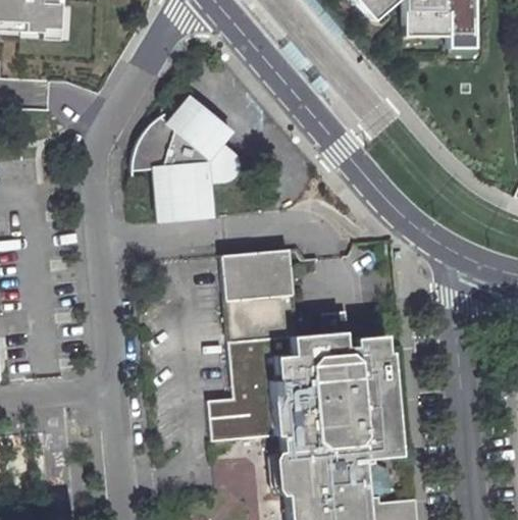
[(0,0),(0,19),(23,21),(23,29),(42,30),(42,26),(58,27),(59,0),(0,0)]
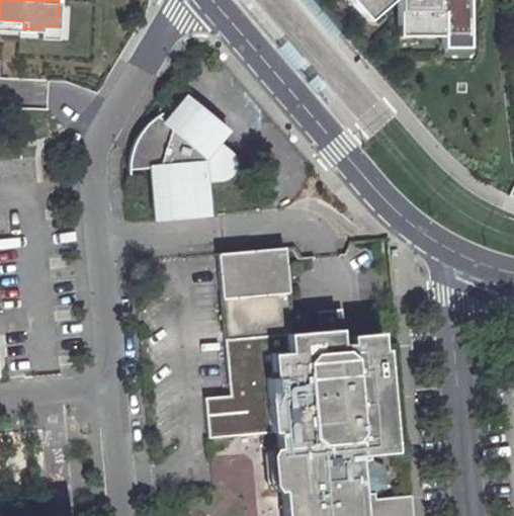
[(348,0),(357,10),(367,2),(373,9),(386,0),(399,0),(399,35),(444,35),(468,34),(468,0),(348,0)]
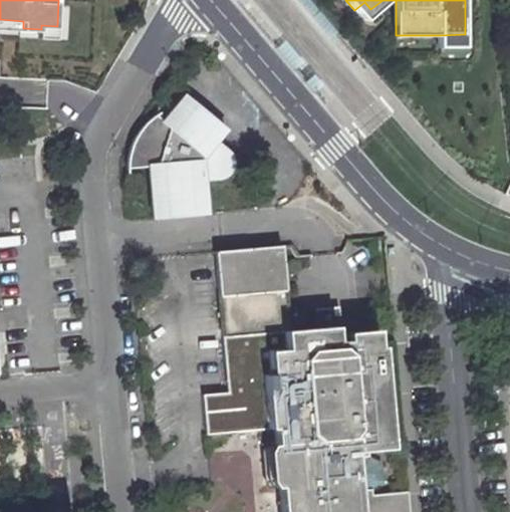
[(370,9),(364,2),(354,10),(361,18),(370,9)]
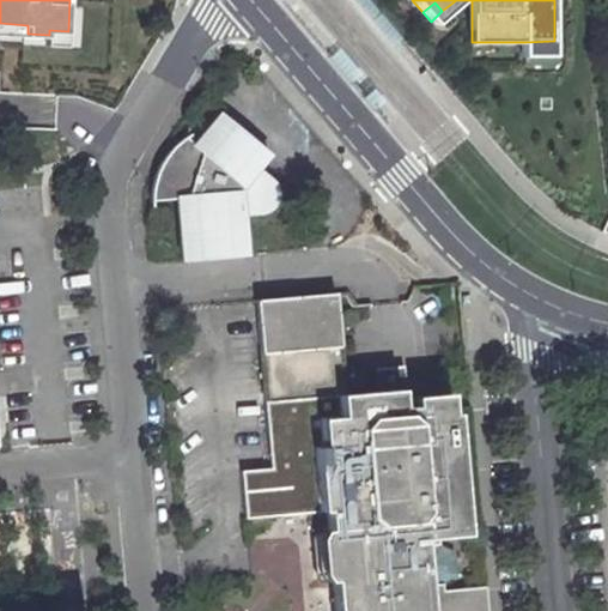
[(0,23),(0,31),(28,34),(28,25),(0,23)]
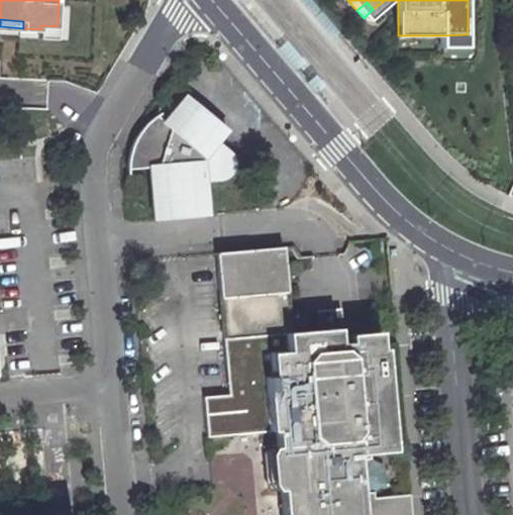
[(41,25),(41,29),(41,36),(57,36),(58,26),(41,25)]
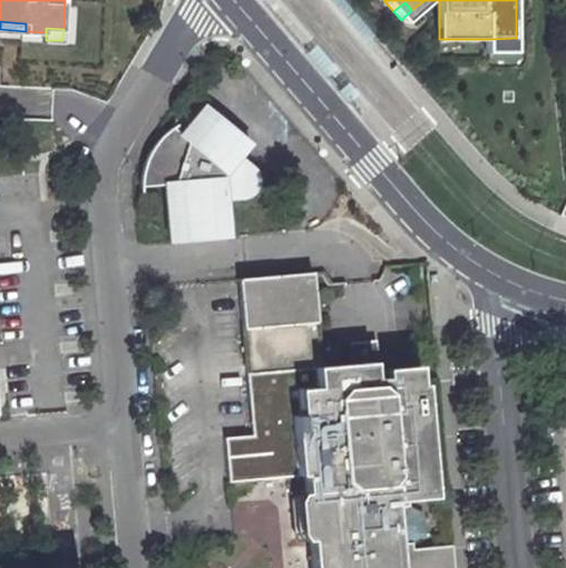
[(516,38),(489,39),(489,50),(517,49),(516,38)]
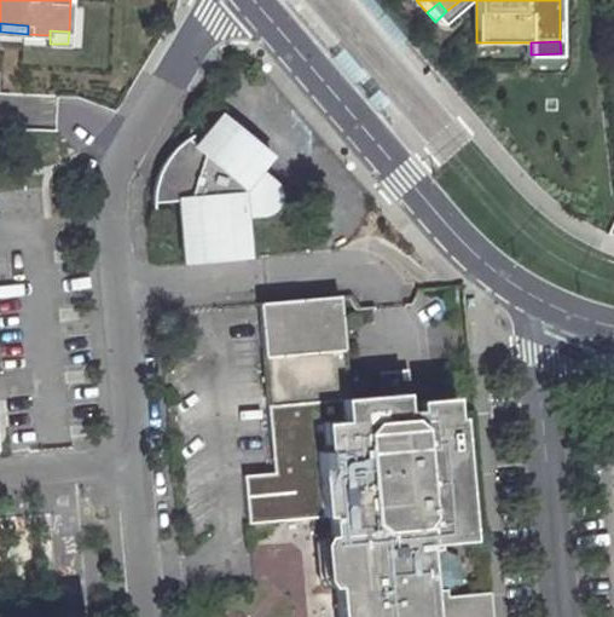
[(248,190),(266,169),(277,155),(224,113),(197,144),(248,190)]
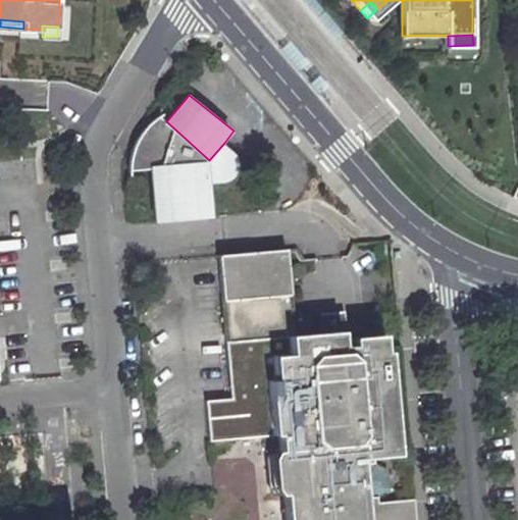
[(153,165),(209,160),(166,121),(160,116),(152,122),(147,127),(142,135),(137,147),(135,158),(135,166),(153,165)]
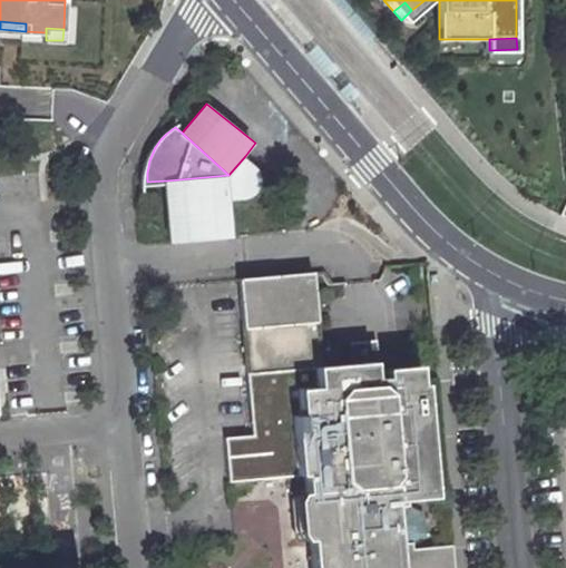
[(245,156),(228,175),(231,198),(250,196),(257,192),(262,185),(263,177),(262,172),(256,165),(245,156)]
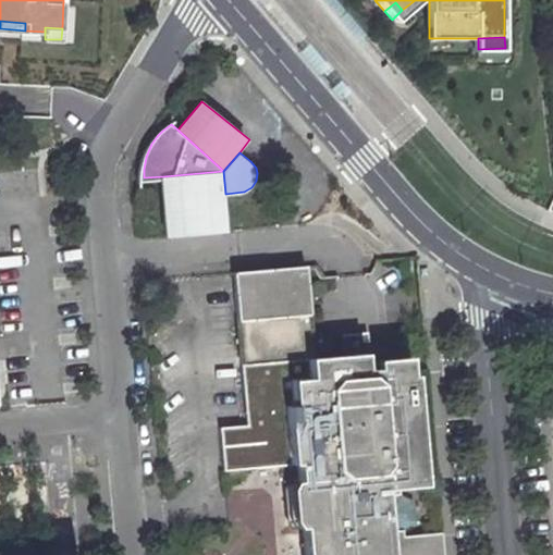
[(223,171),(163,176),(169,234),(229,230),(225,194),(223,171)]
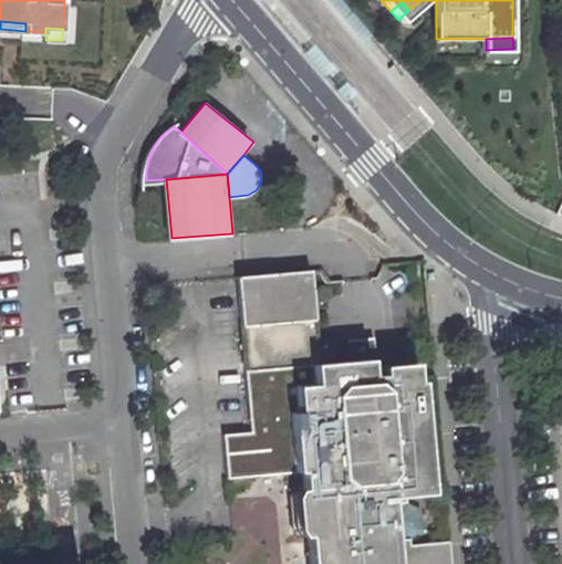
[(330,273),(316,274),(316,281),(328,280),(331,285),(340,285),(330,273)]
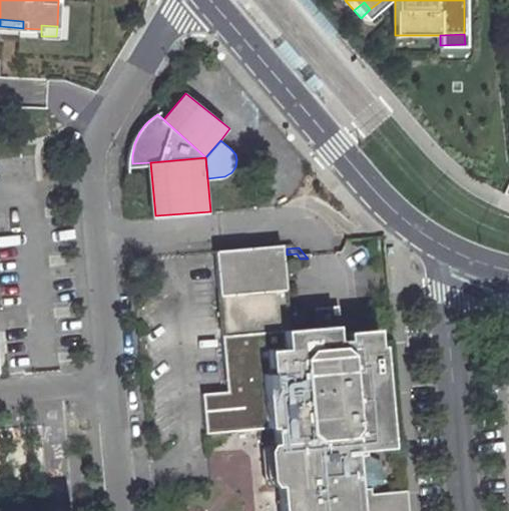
[(279,433),(286,510),(413,510),(412,496),(377,498),(377,493),(390,486),(389,465),(375,459),(375,453),(397,451),(388,350),(384,350),(383,330),(352,333),(353,341),(343,342),(341,327),(326,328),(295,332),(287,254),(287,248),(220,254),(232,395),(207,398),(211,438),(279,433)]
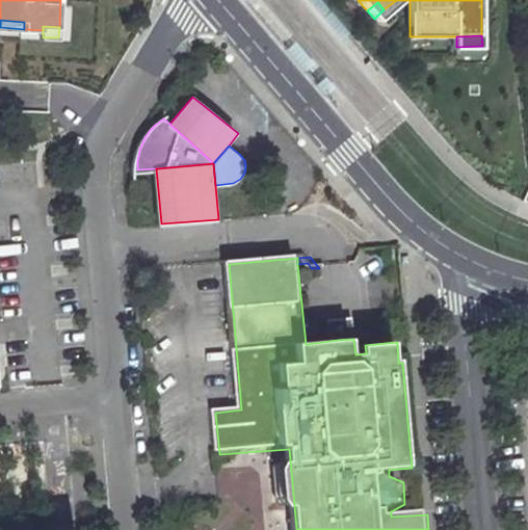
[(353,339),(352,320),(336,321),(338,340),(353,339)]
